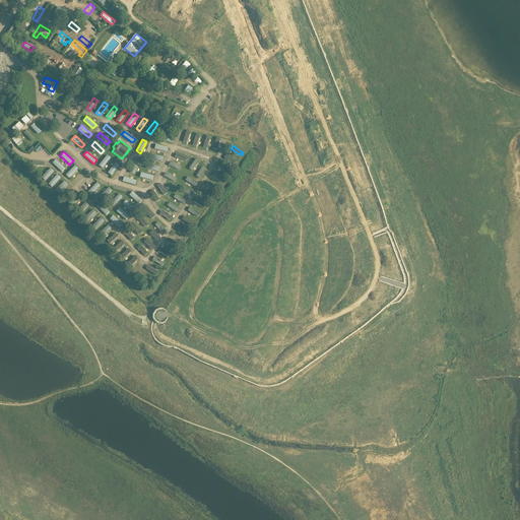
[(188,157),(176,153),(175,156),(185,161),(185,160),(186,160),(188,157)]
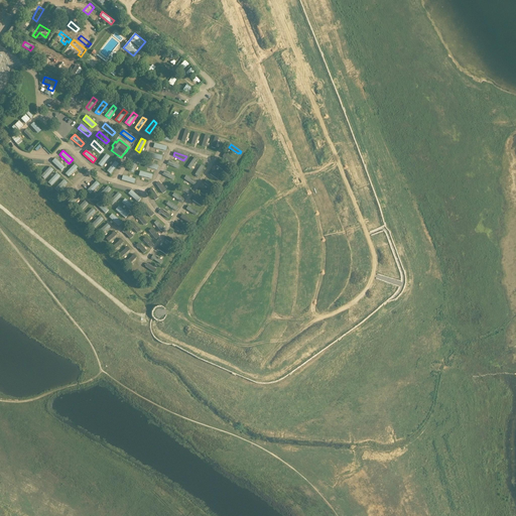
[(110,156),(106,153),(98,163),(101,166),(110,156)]
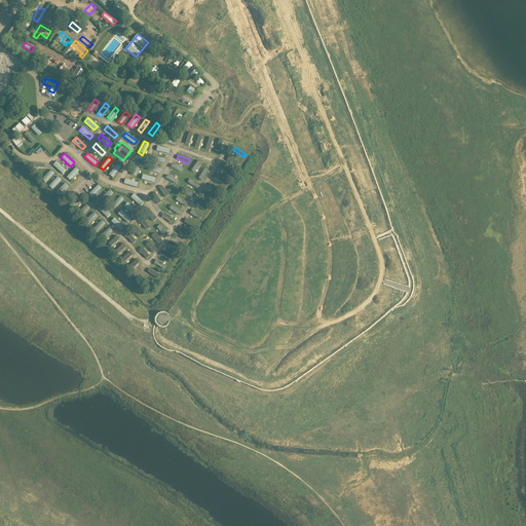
[(239,163),(229,156),(226,159),(235,165),(236,164),(237,165),(239,163)]
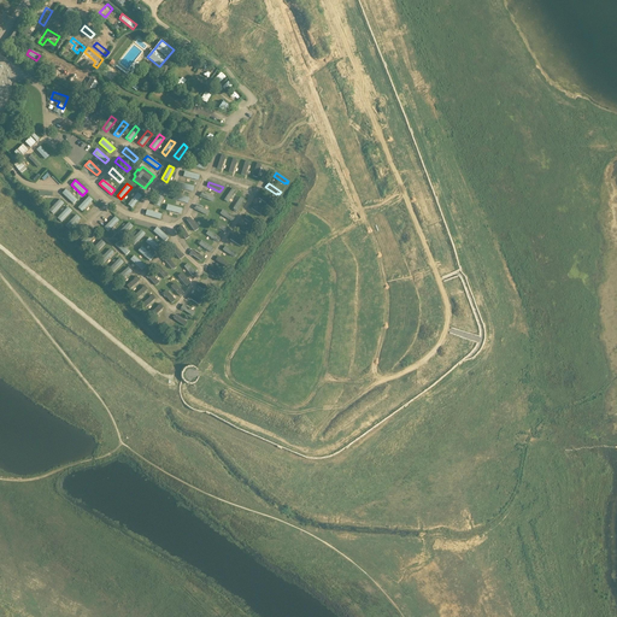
[(233,188),(224,200),(228,203),(235,192),(235,191),(235,189),(233,188)]
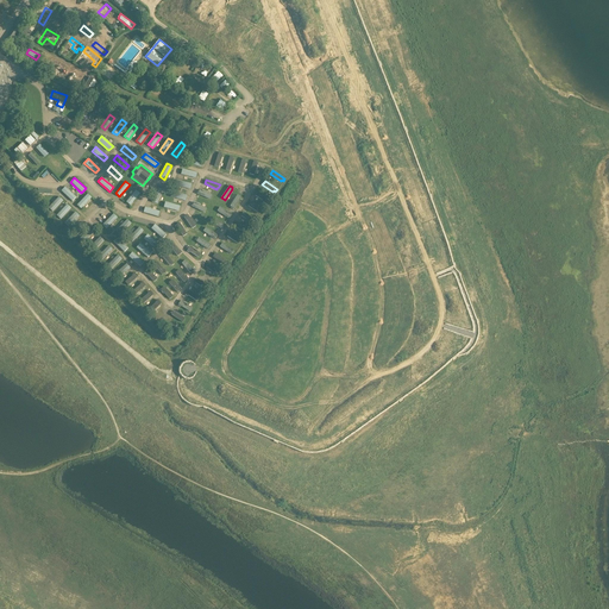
[(64,187),(61,190),(73,201),(76,198),(64,187)]
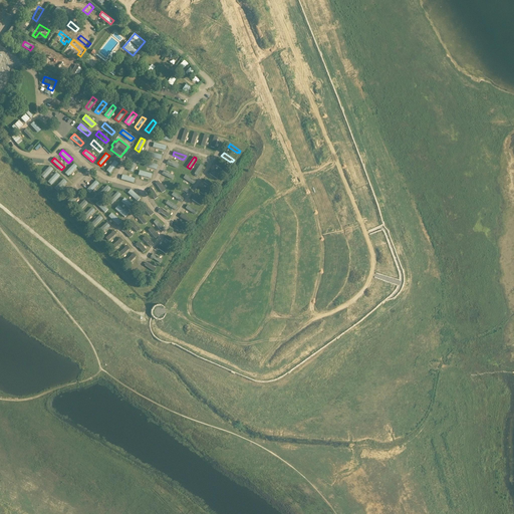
[(137,160),(132,158),(127,171),(133,172),(137,160)]
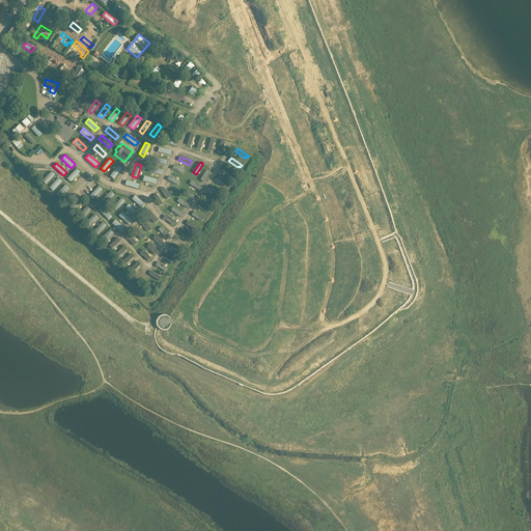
[(121,168),(117,165),(109,176),(113,179),(121,168)]
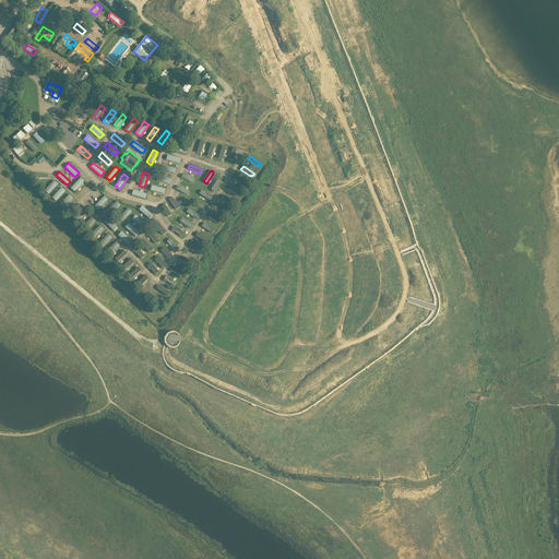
[(247,183),(237,176),(234,179),(244,186),(245,186),(246,186),(247,183)]
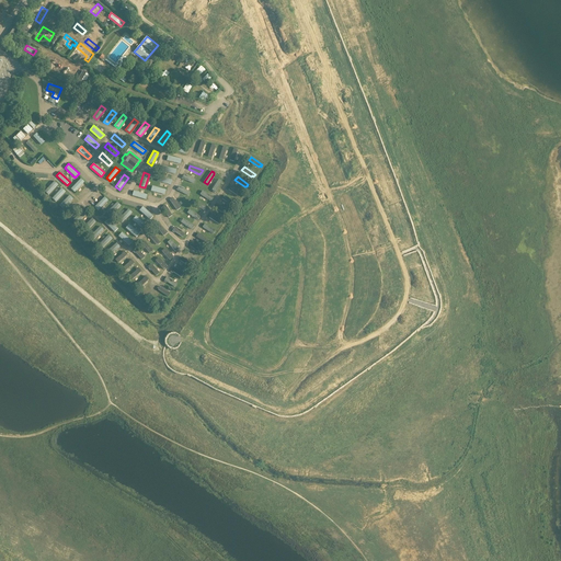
[(84,182),(80,179),(70,189),(75,192),(84,182)]
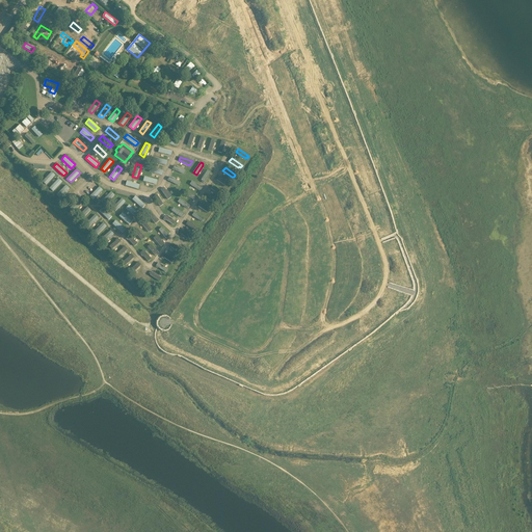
[(204,183),(211,173),(207,170),(201,180),(202,180),(202,181),(204,183)]
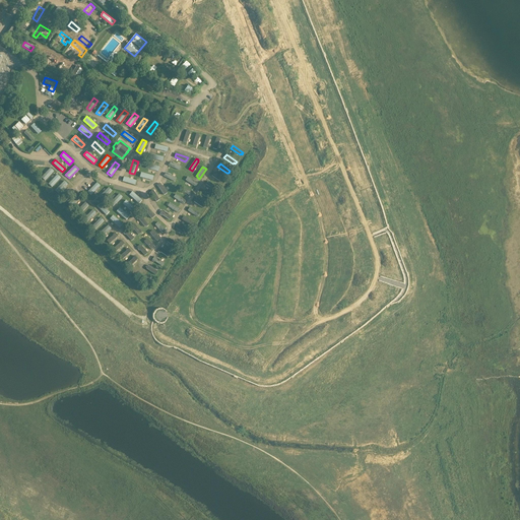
[(53,171),(50,168),(41,178),(45,181),(53,171)]
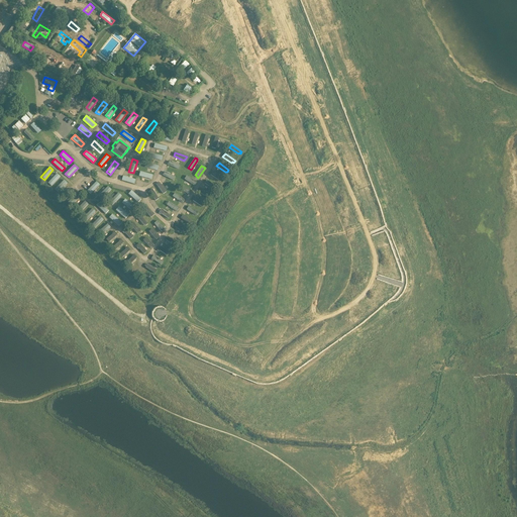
[(151,180),(152,175),(139,172),(138,176),(151,180)]
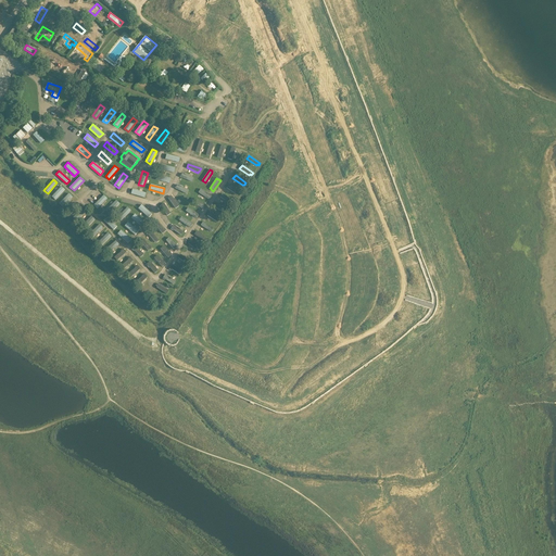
[(174,188),(186,193),(188,190),(177,185),(177,186),(176,185),(174,188)]
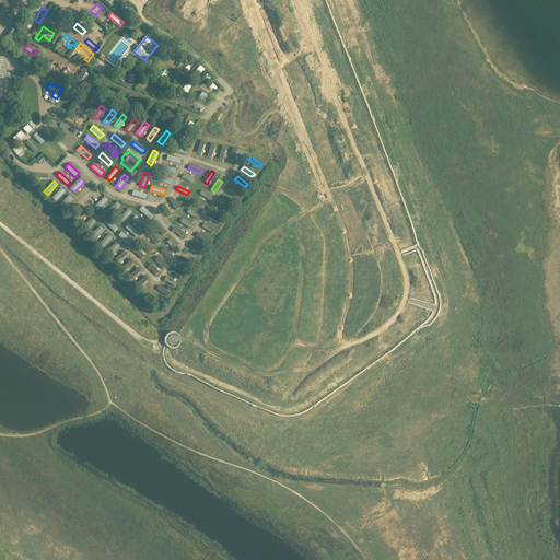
[(241,193),(230,186),(228,189),(237,196),(238,195),(240,196),(241,193)]
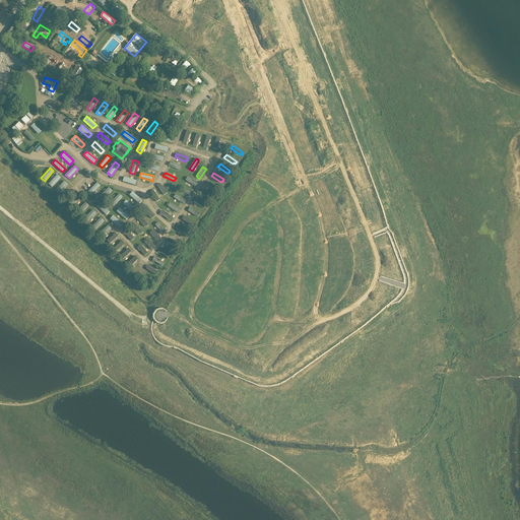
[(60,178),(57,174),(48,184),(51,187),(60,178)]
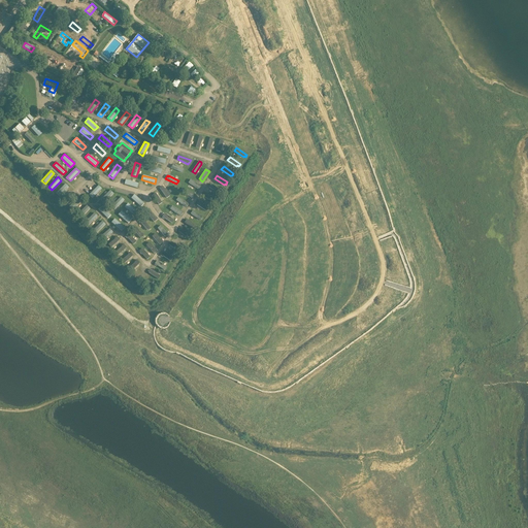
[(137,188),(138,183),(125,179),(124,184),(137,188)]
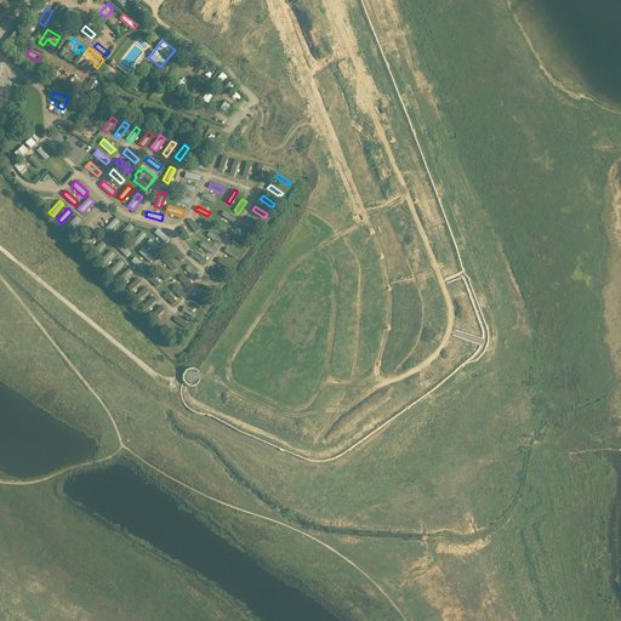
[(237,218),(224,211),(221,215),(233,222),(233,221),(234,222),(237,218)]
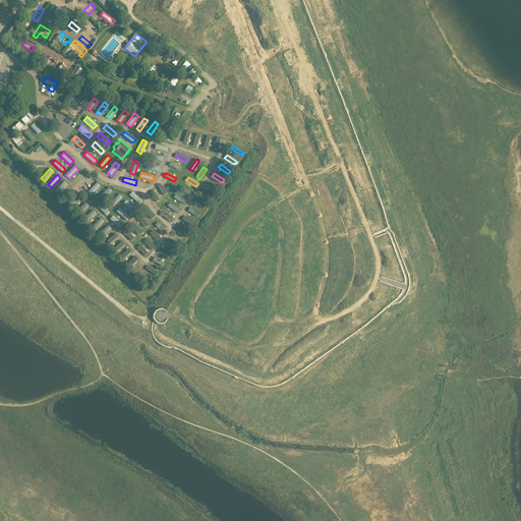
[(67,184),(64,181),(55,190),(58,193),(67,184)]
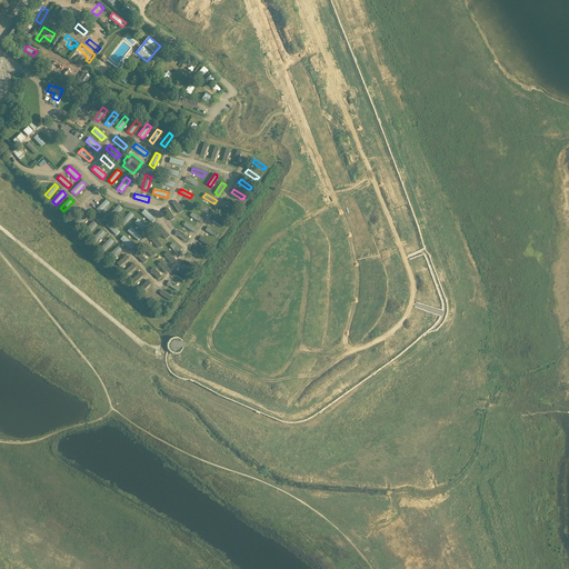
[(239,205),(227,198),(225,201),(236,208),(236,207),(237,208),(239,205)]
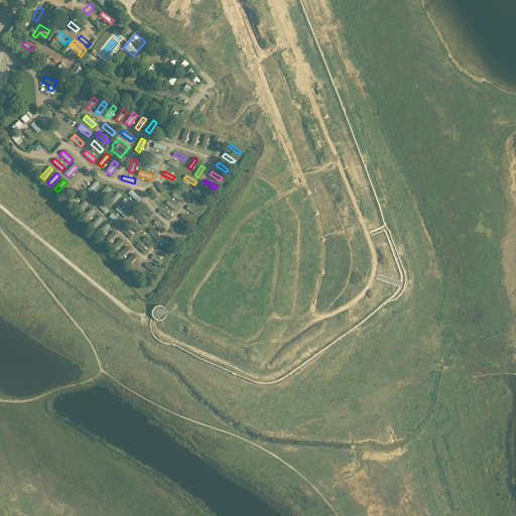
[(99,184),(96,180),(87,190),(90,194),(99,184)]
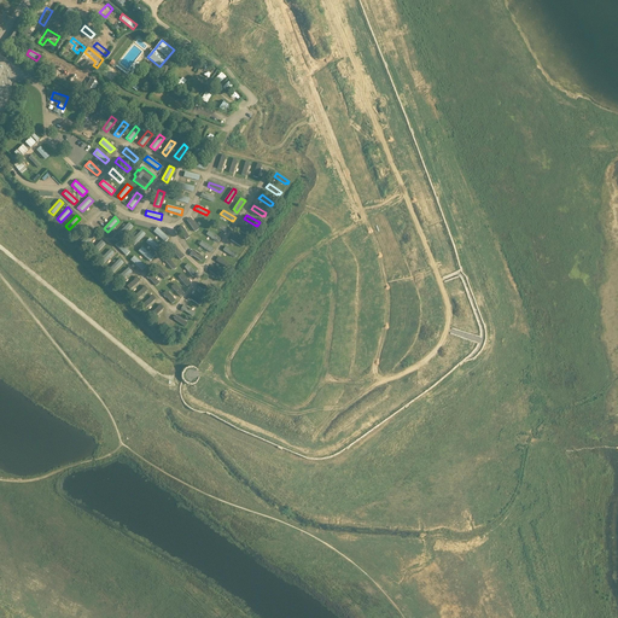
[(186,220),(194,232),(199,229),(191,219),(190,219),(190,217),(186,220)]
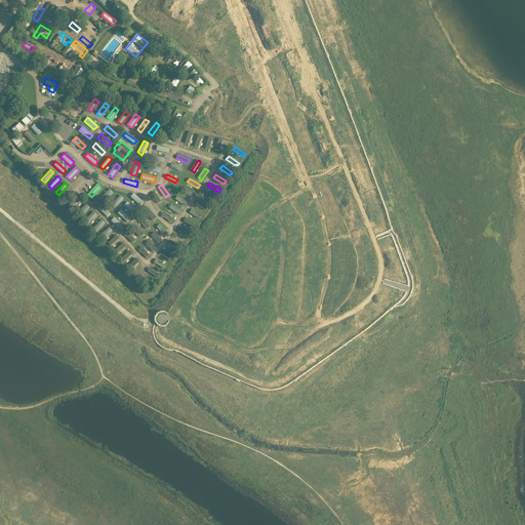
[(194,194),(184,188),(182,191),(191,197),(192,196),(192,197),(194,194)]
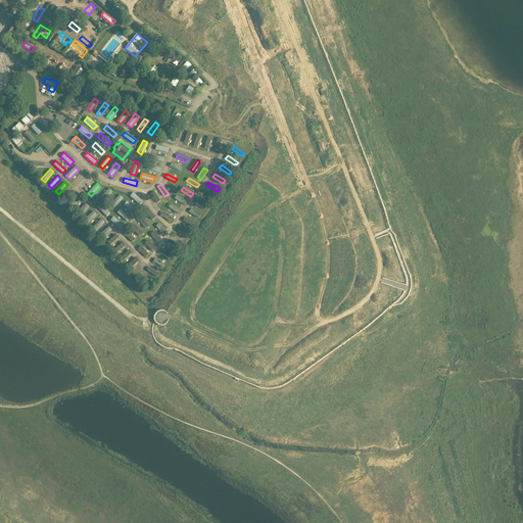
[(112,191),(109,188),(99,197),(103,200),(112,191)]
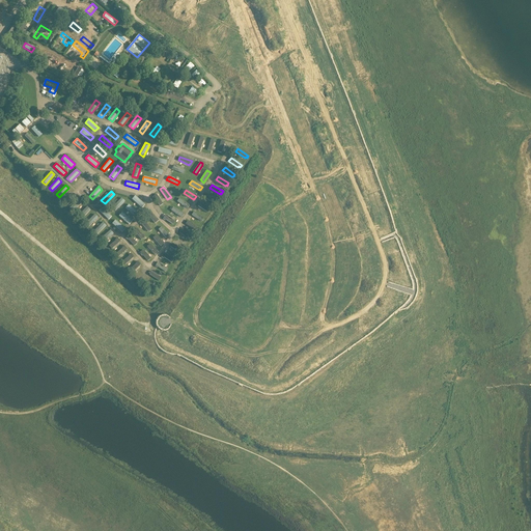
[(163,204),(156,194),(152,196),(152,197),(154,199),(155,199),(159,206),(163,204)]
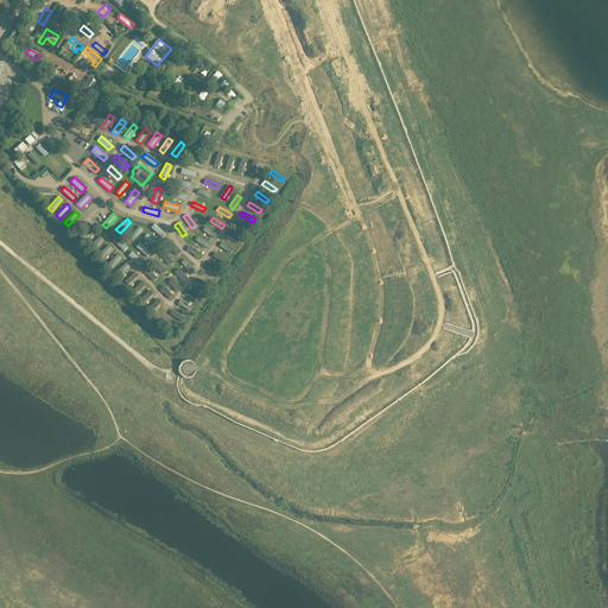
[(248,229),(235,222),(233,226),(245,233),(245,232),(246,233),(248,229)]
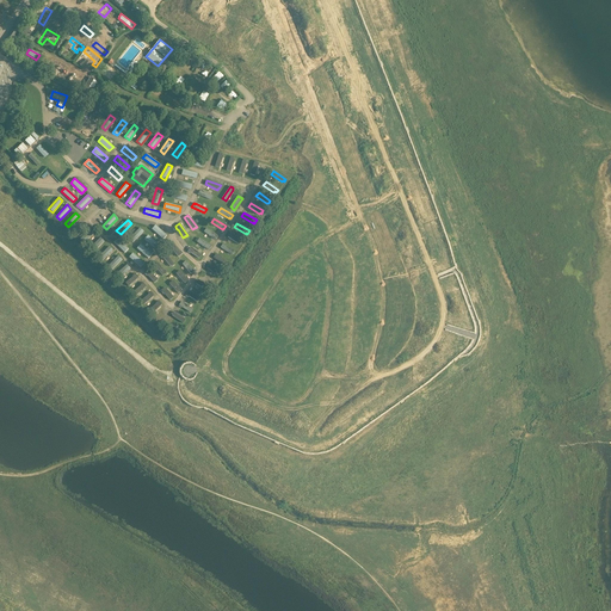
[(162,240),(167,235),(155,224),(152,229),(162,240)]
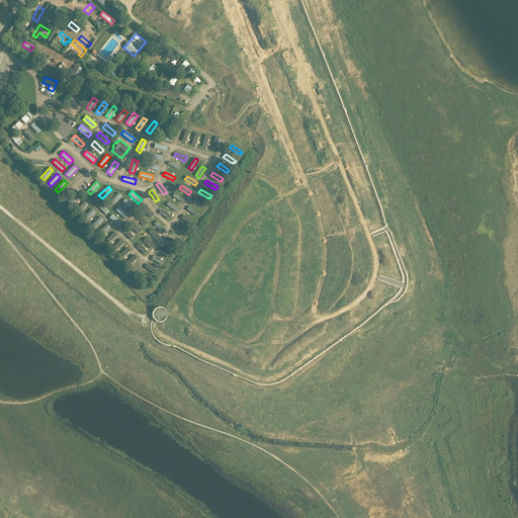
[(80,196),(77,193),(68,202),(71,206),(80,196)]
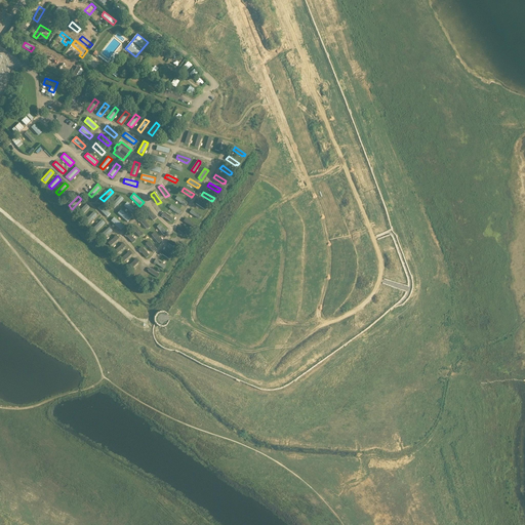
[(123,199),(120,196),(111,205),(114,208),(123,199)]
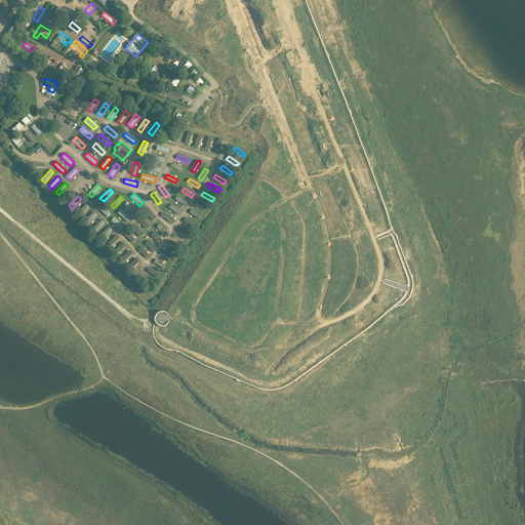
[(188,202),(177,196),(174,199),(185,205),(185,204),(186,205),(188,202)]
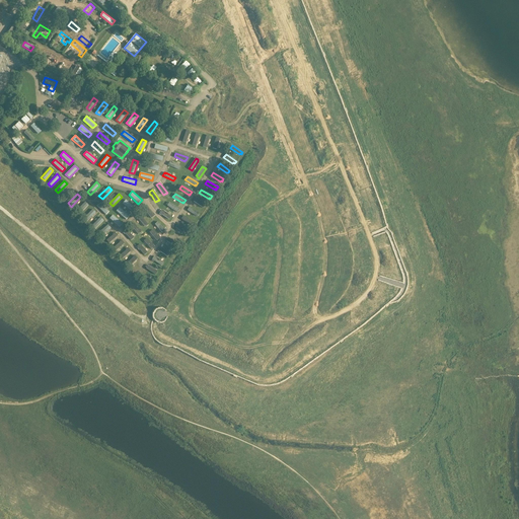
[(206,205),(195,198),(193,201),(203,208),(203,207),(204,207),(206,205)]
